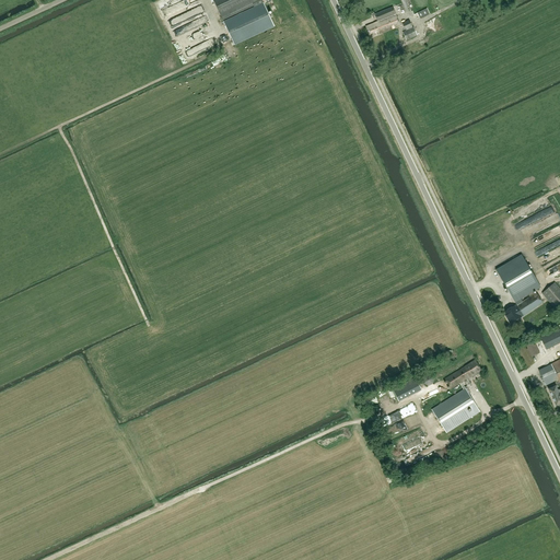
[(234,45),(275,26),(261,0),(213,0),(222,20),(256,4),(257,7),(223,22),(234,45)]
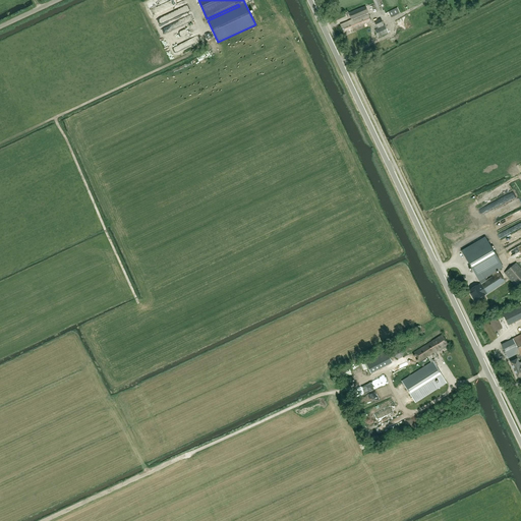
[(247,0),(253,12),(256,11),(251,0),(244,0),(245,0),(247,0)]
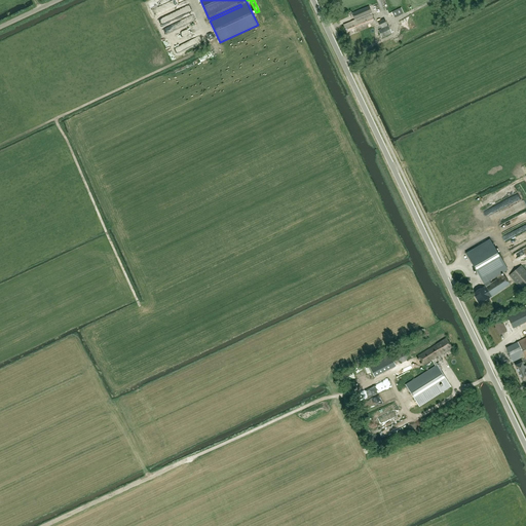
[(359,31),(376,24),(369,6),(351,13),(354,21),(343,25),(347,35),(359,31)]
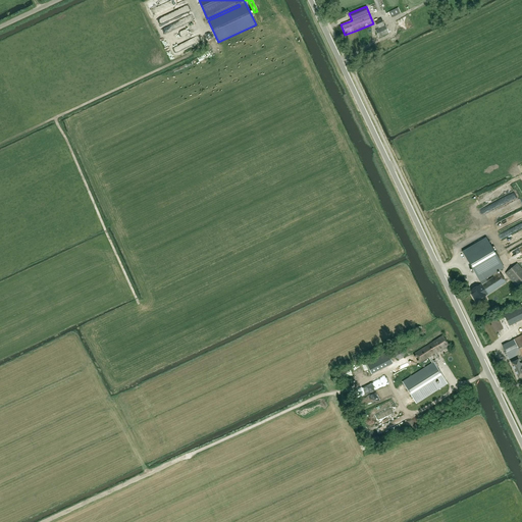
[(398,8),(388,12),(392,18),(401,13),(398,8)]
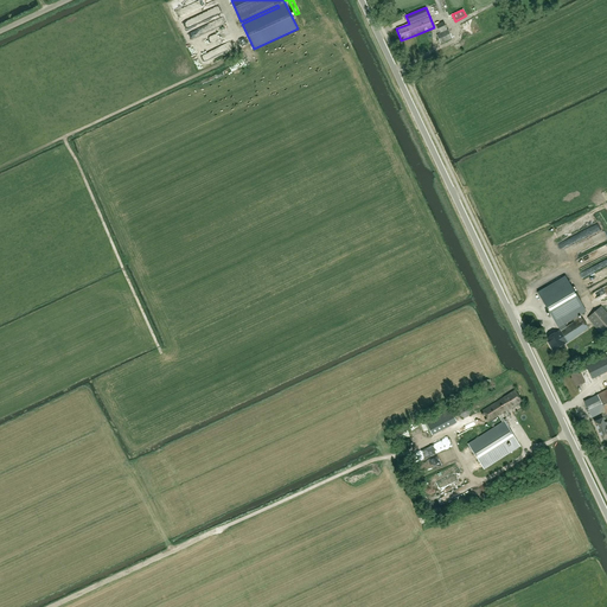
[(436,26),(440,33),(447,30),(443,23),(436,26)]
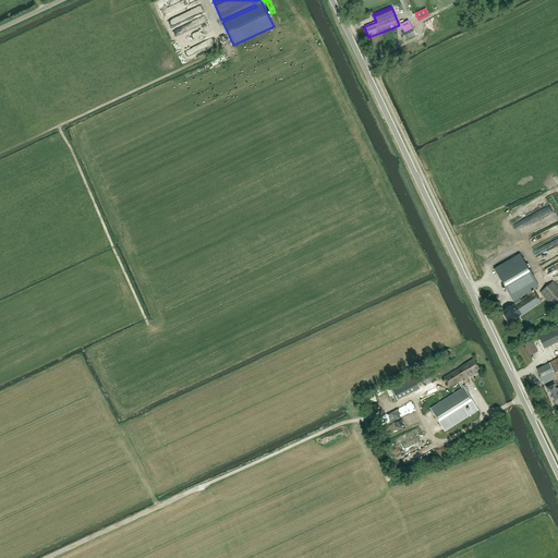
[(415,35),(412,27),(401,33),(404,40),(415,35)]
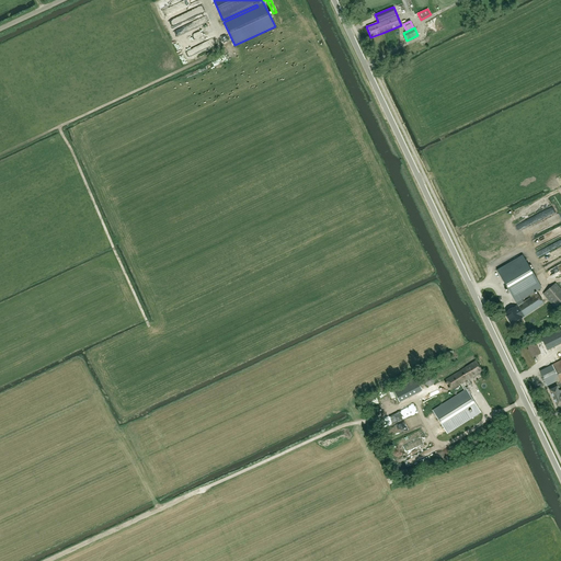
[(548,198),(536,202),(537,209),(550,206),(548,198)]
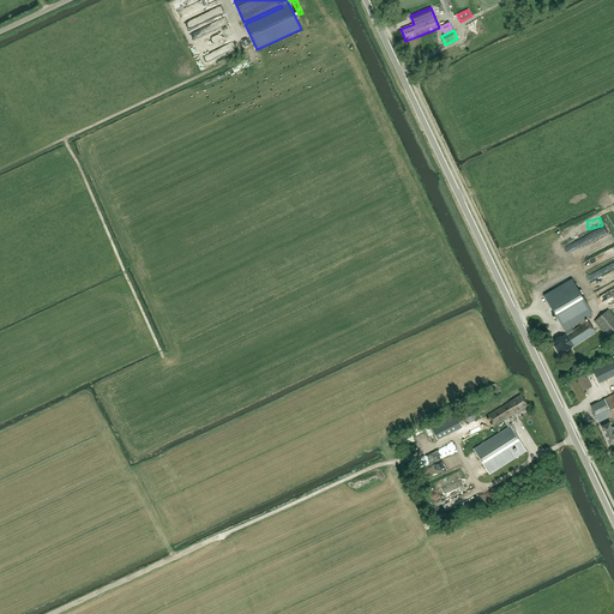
[(600,238),(608,233),(605,224),(596,229),(600,238)]
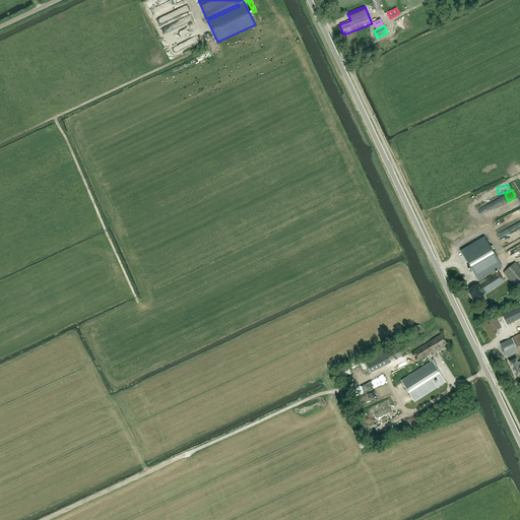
[(499,213),(500,215),(519,205),(516,200),(496,210),(495,209),(491,212),(493,216),(499,213)]
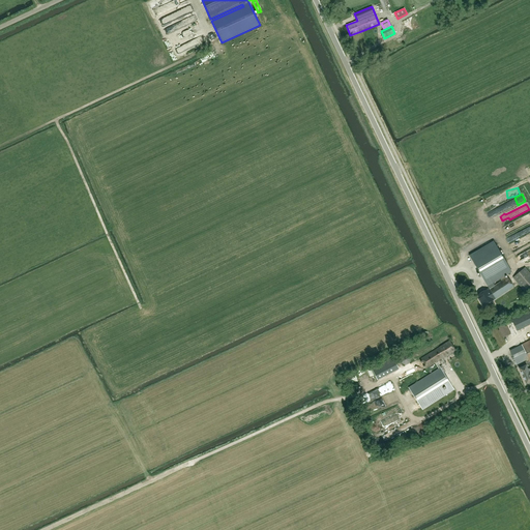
[(494,242),(469,256),(487,286),(499,278),(501,281),(476,295),(482,307),(484,305),(493,300),(513,287),(507,276),(505,277),(504,275),(511,271),(502,257),(494,242)]
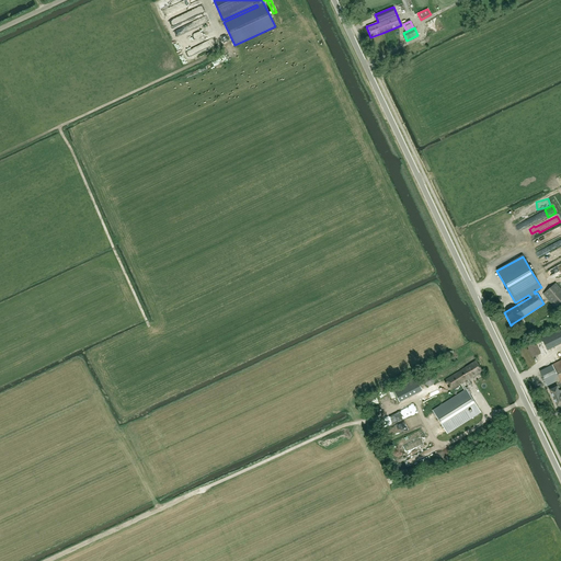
[(544,294),(554,308),(560,302),(560,289),(556,284),(544,294)]
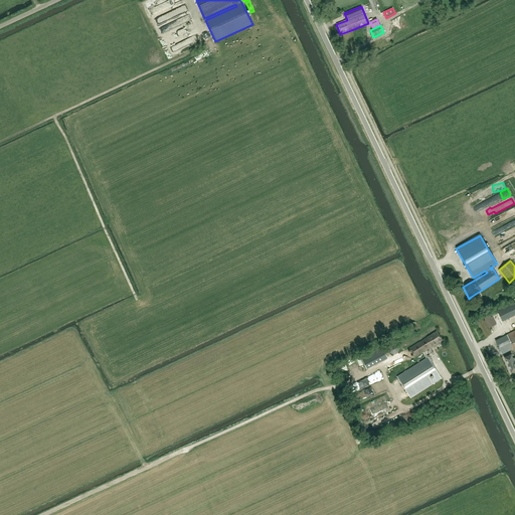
[(502,323),(514,316),(514,302),(496,311),(502,323)]
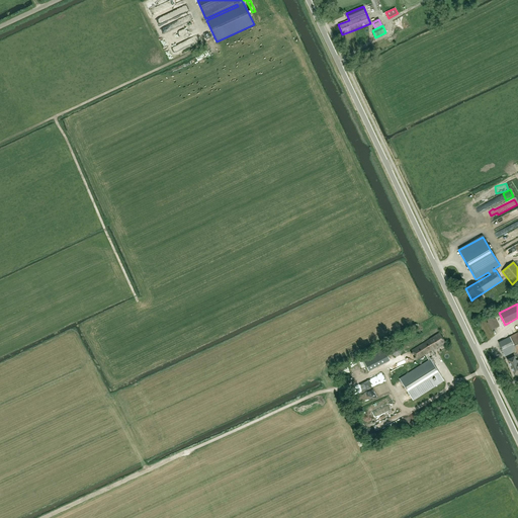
[(492,330),(499,326),(494,317),(487,321),(492,330)]
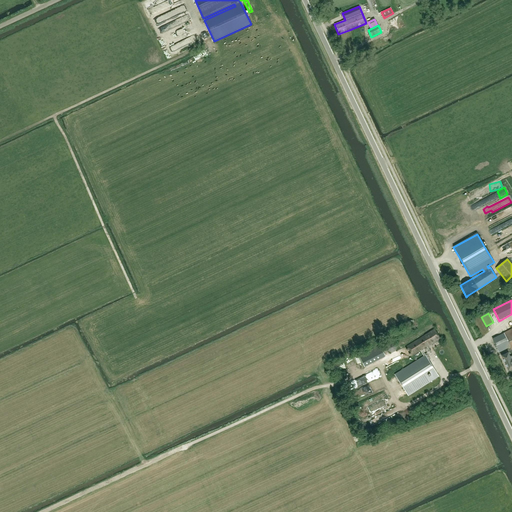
[(511,328),(492,339),(499,352),(510,347),(511,350),(511,355),(510,357),(508,353),(501,356),(508,371),(511,369),(511,328)]
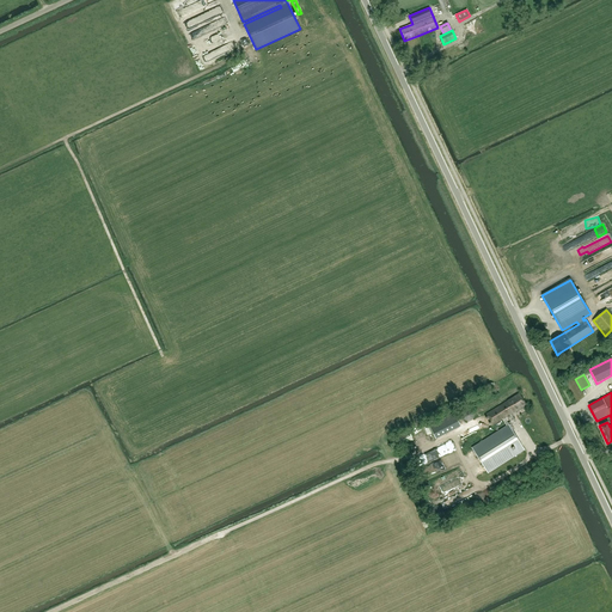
[(503,418),(526,404),(519,395),(487,414),(493,426),(502,420),(507,426),(472,447),(488,473),(524,451),(508,424),(503,418)]
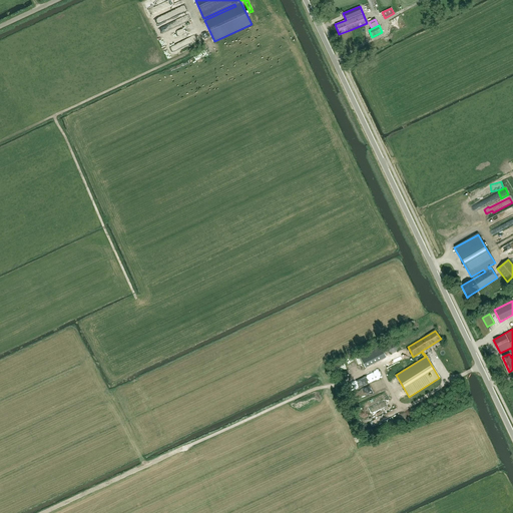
[(395,345),(387,349),(391,356),(398,352),(395,345)]
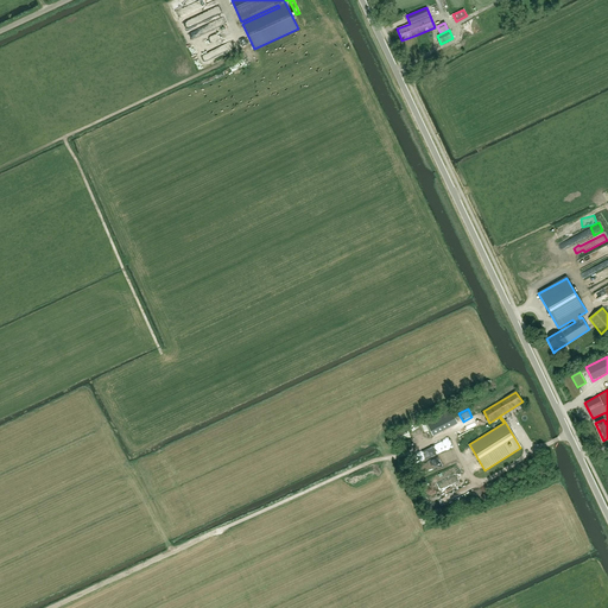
[(426,424),(431,437),(457,425),(453,413),(426,424)]
